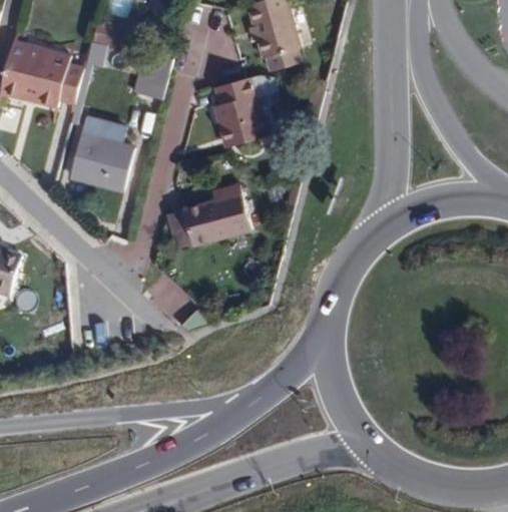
[(297,49),(283,0),(264,0),(246,5),(262,58),(293,50),(297,49)]
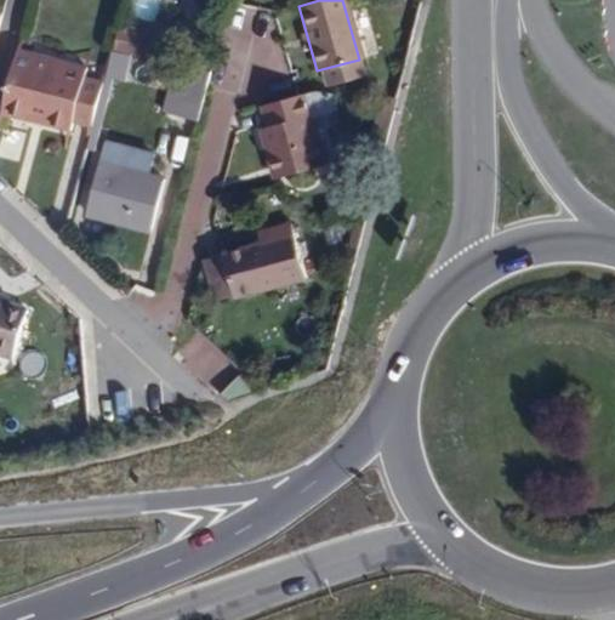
[(108,52),(117,55),(143,61),(151,32),(115,23),(108,52)]
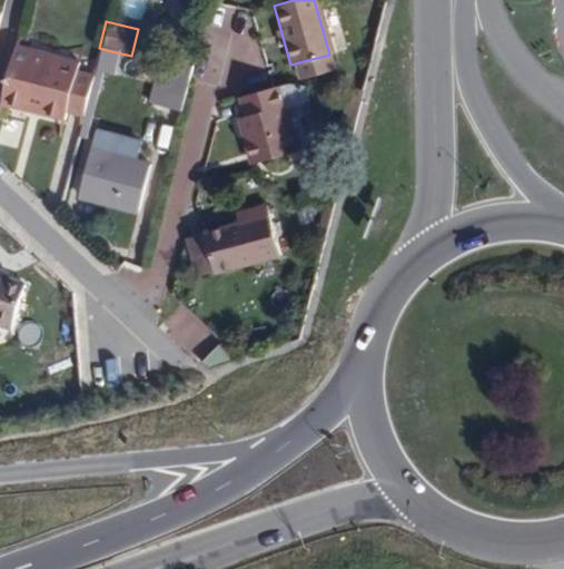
[(65,113),(80,117),(91,75),(75,70),(77,60),(15,45),(0,98),(0,102),(27,109),(30,98),(42,101),(39,114),(62,119),(65,113)]
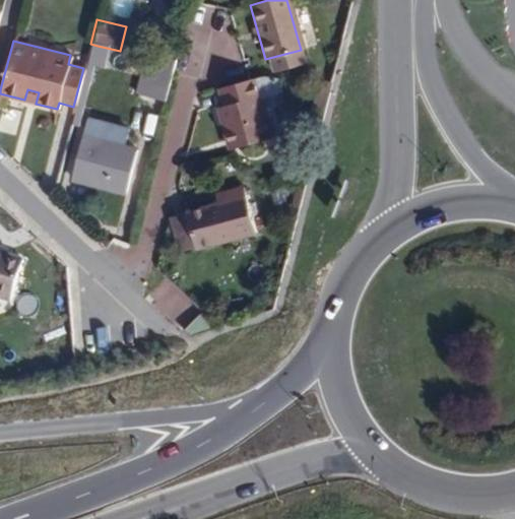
[(123,72),(128,54),(120,51),(98,46),(92,64),(123,72)]
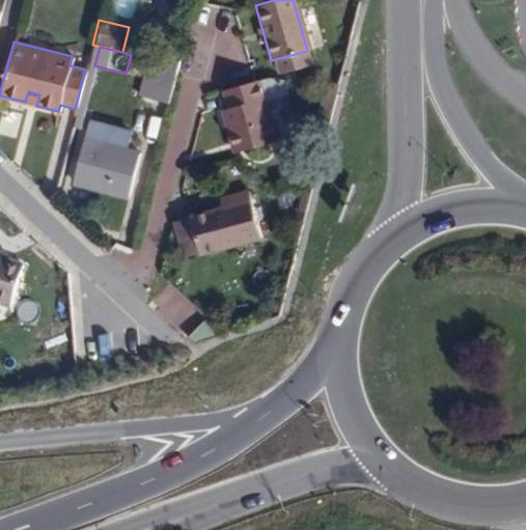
[(308,66),(303,52),(271,60),(275,76),(308,66)]
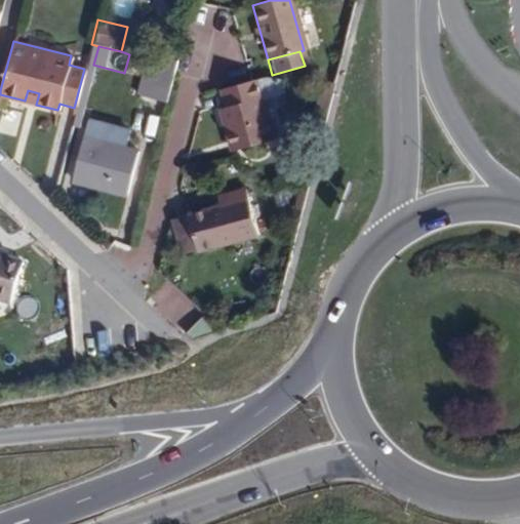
[(164,102),(173,66),(142,57),(133,93),(164,102)]
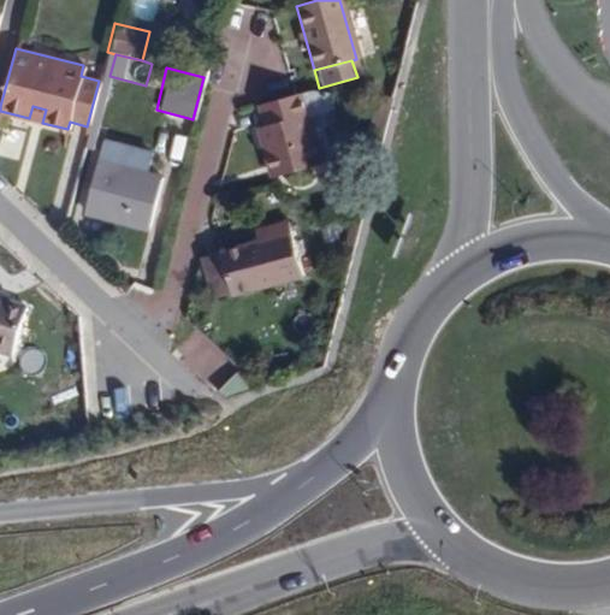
[(307,113),(303,99),(300,92),(256,106),(262,126),(255,128),(265,159),(276,157),(280,175),(320,163),(307,113)]
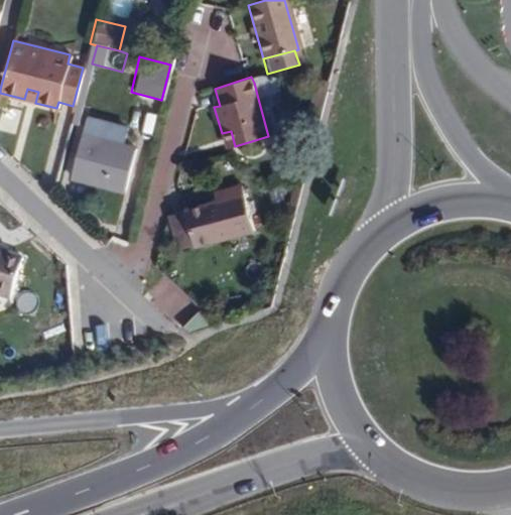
[(272,91),(268,78),(254,83),(257,95),(272,91)]
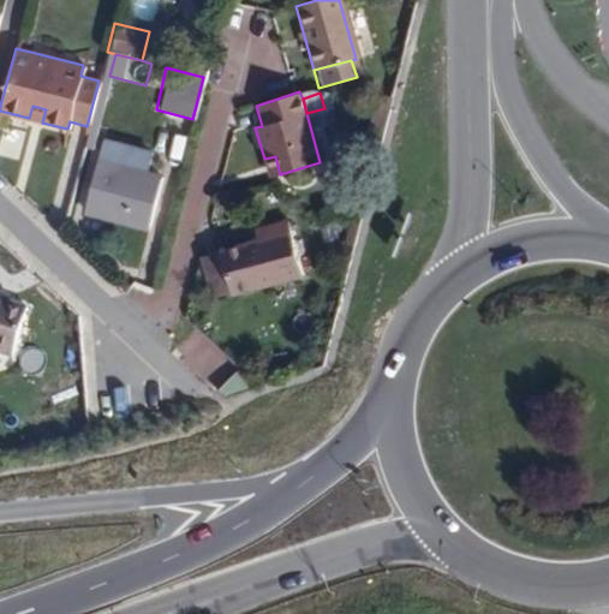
[(29,118),(42,123),(46,109),(33,106),(29,118)]
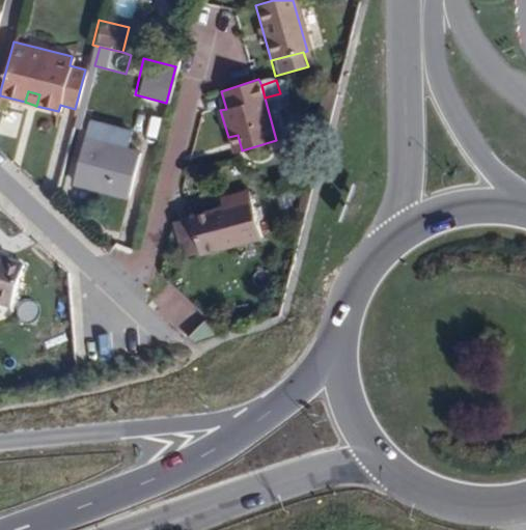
[(232,154),(242,150),(238,135),(228,137),(232,154)]
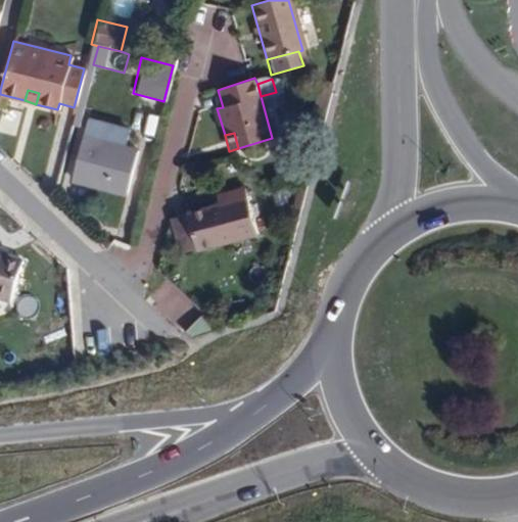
[(135,152),(81,138),(71,180),(125,193),(135,152)]
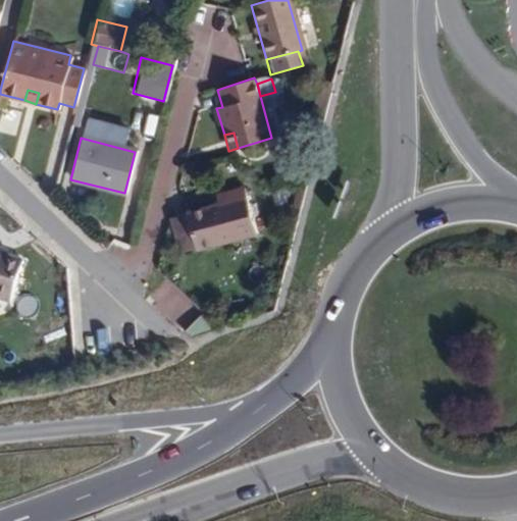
[(242,189),(228,193),(231,202),(217,205),(185,213),(186,218),(168,222),(176,253),(254,231),(242,189)]
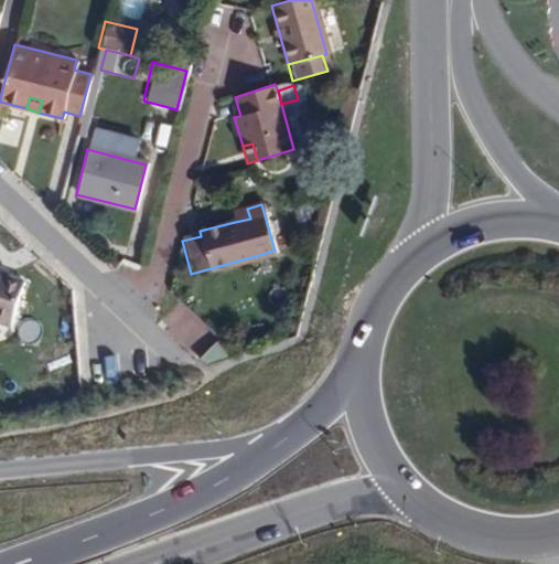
[(250,219),(247,209),(233,212),(235,222),(250,219)]
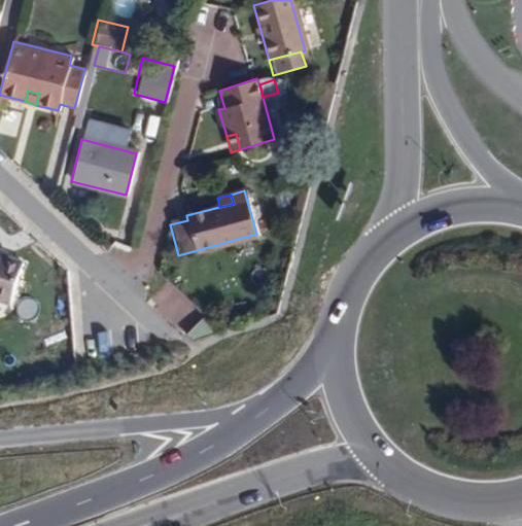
[(0,302),(7,304),(19,266),(3,260),(0,259),(0,302)]
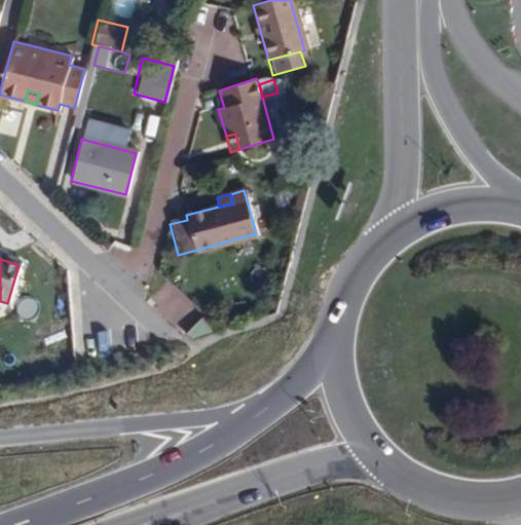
[(182,336),(200,316),(162,280),(144,301),(182,336)]
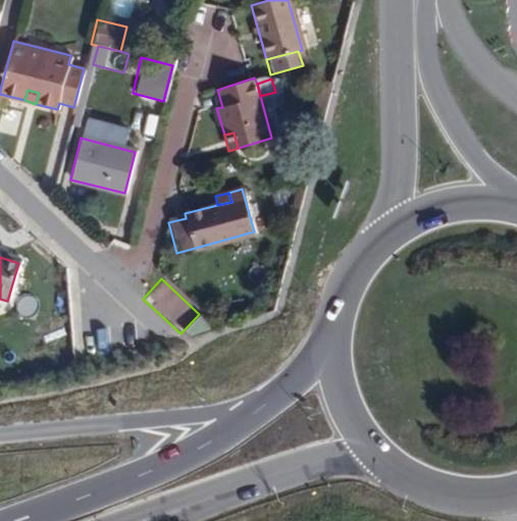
[(194,339),(208,325),(198,314),(183,327),(194,339)]
